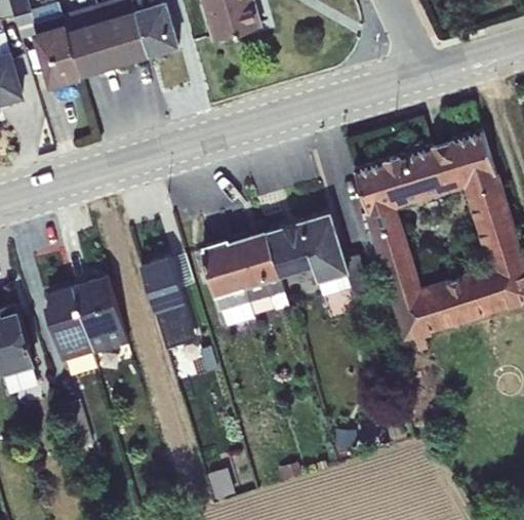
[(14,20),(8,0),(0,0),(0,23),(14,20)]
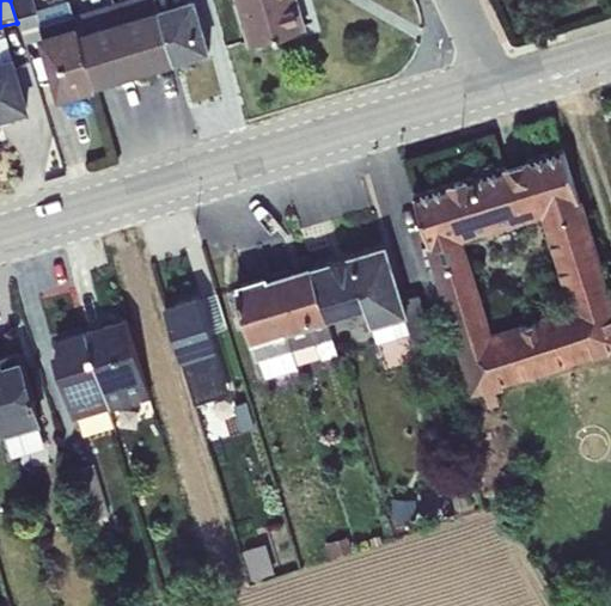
[(10,0),(17,23),(36,17),(35,13),(30,0),(10,0)]
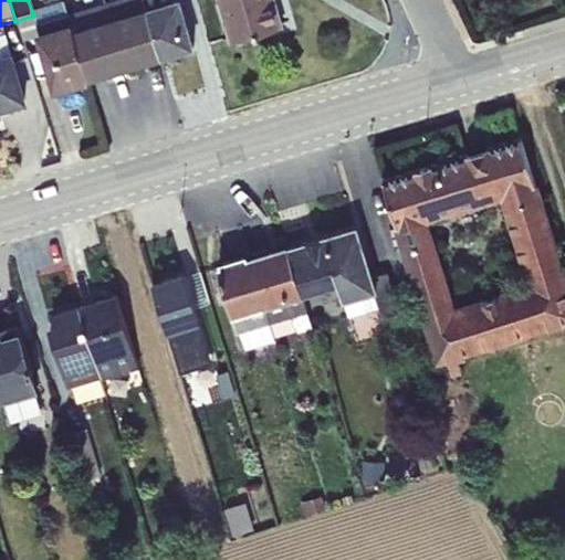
[(145,11),(142,0),(135,0),(105,9),(124,75),(161,64),(145,11)]
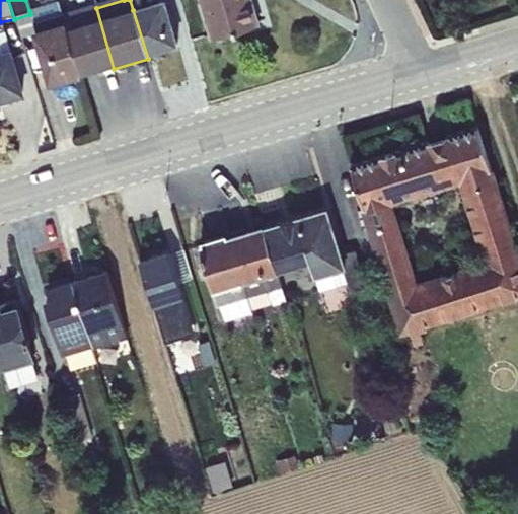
[(130,0),(133,10),(154,4),(153,0),(130,0)]
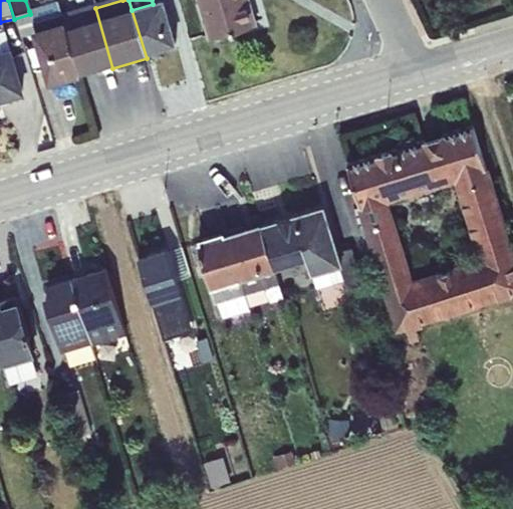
[(196,0),(208,40),(256,27),(248,0),(196,0)]
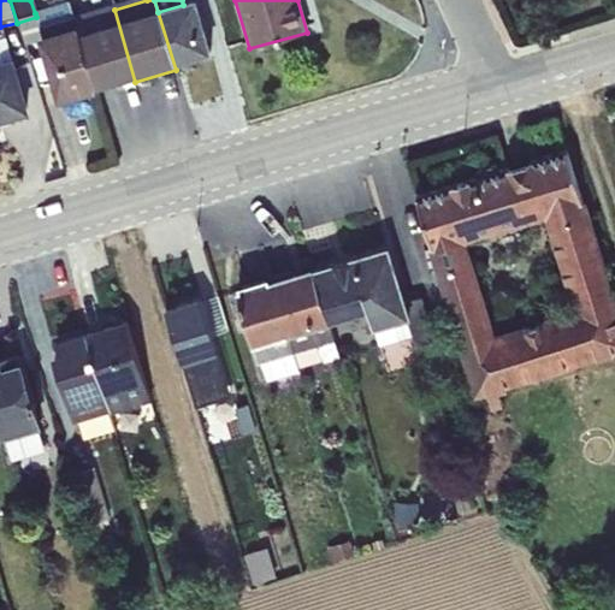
[(183,5),(158,12),(176,70),(211,59),(194,1),(183,5)]
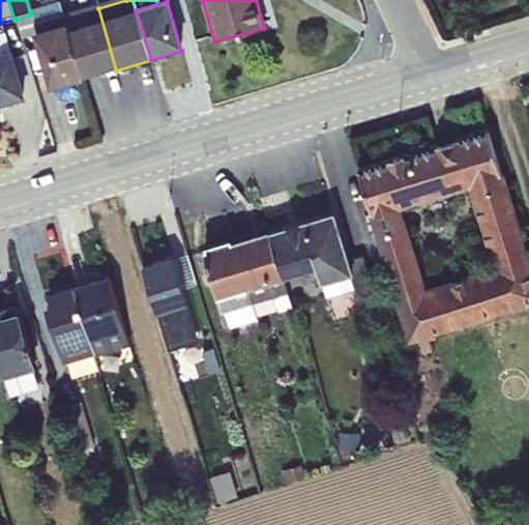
[(82,80),(68,18),(64,4),(59,6),(58,2),(30,11),(31,15),(15,20),(21,42),(33,38),(32,34),(34,33),(32,26),(63,18),(65,25),(82,80)]
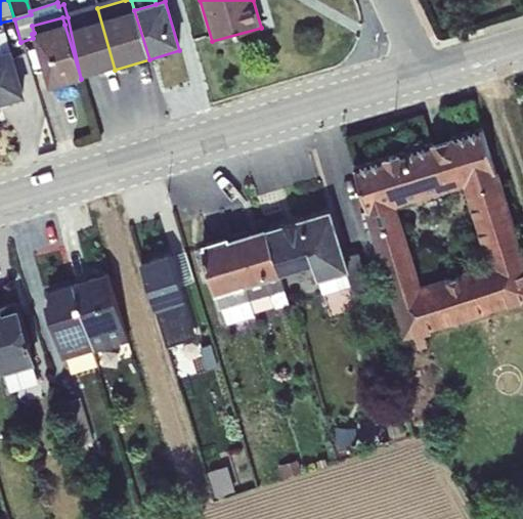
[(115,70),(97,8),(68,17),(81,79),(115,70)]
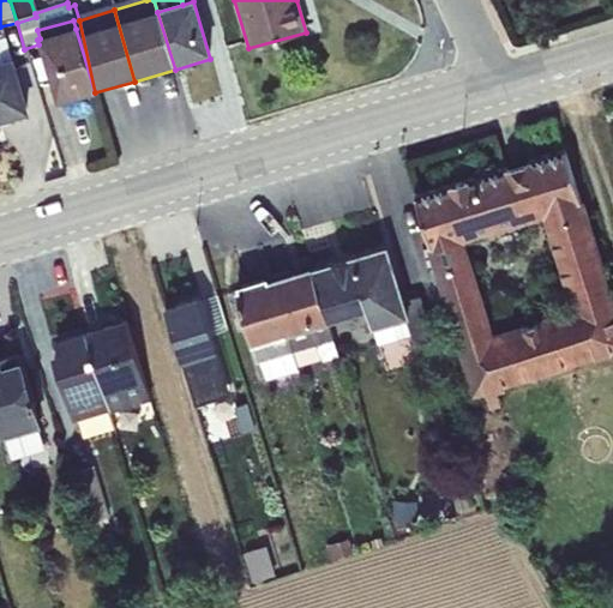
[(37,30),(40,38),(76,29),(73,20),(37,30)]
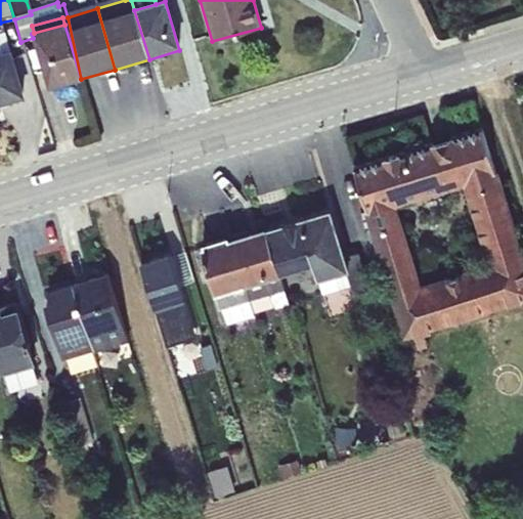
[(64,25),(34,33),(32,34),(33,38),(47,89),(81,79),(64,25)]
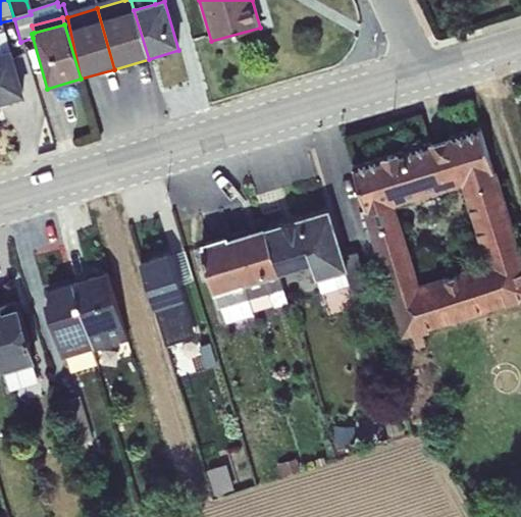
[(0,105),(24,98),(10,52),(0,55),(0,105)]
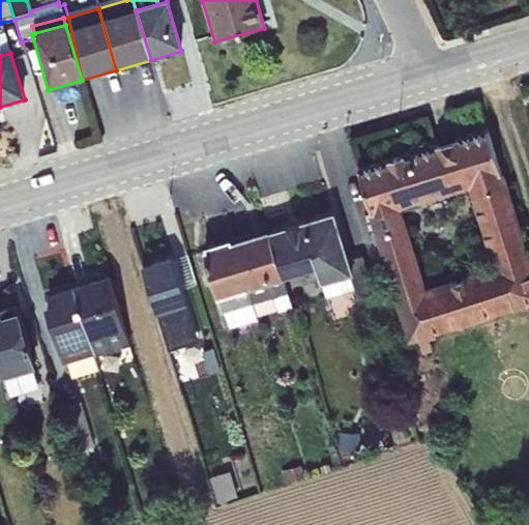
[(371,221),(402,211),(468,191),(502,180),(487,133),(431,149),(424,145),(411,149),(409,155),(357,172),(371,221)]
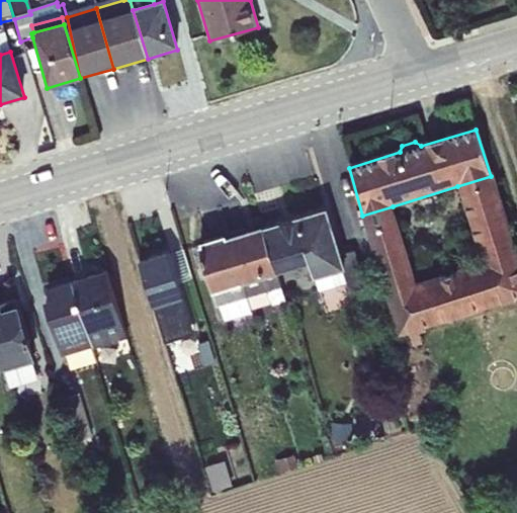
[(393,206),(362,216),(399,337),(516,298),(516,259),(491,176),(457,186),(482,263),(415,283),(393,206)]
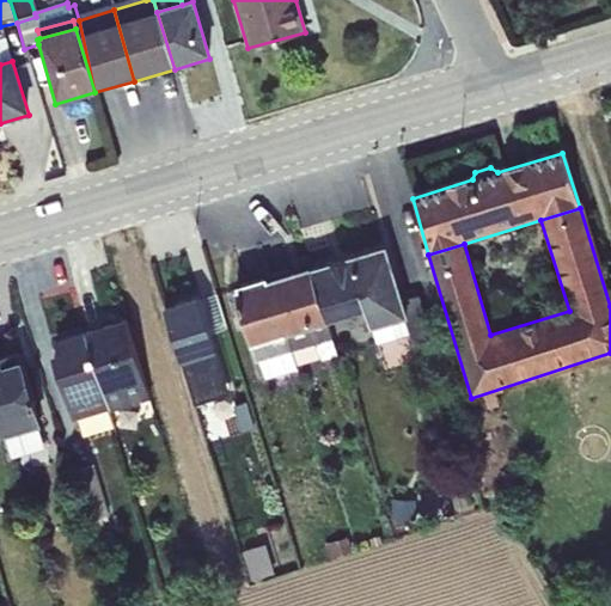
[(384,249),(310,270),(325,323),(327,323),(365,311),(371,328),(405,317),(402,304),(384,249)]
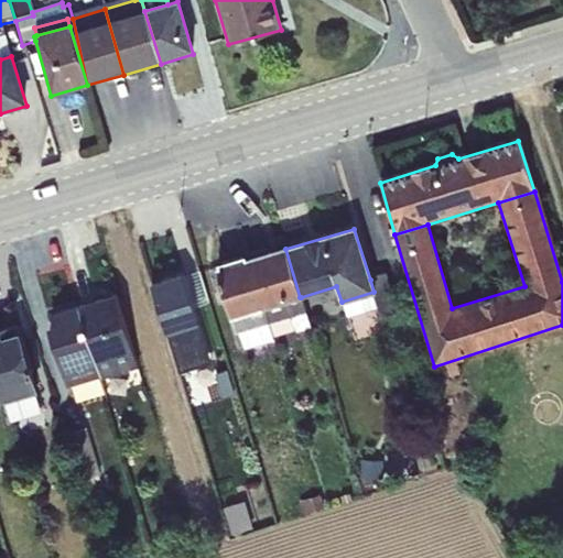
[(300,297),(285,249),(248,261),(262,309),(263,308),(300,297)]
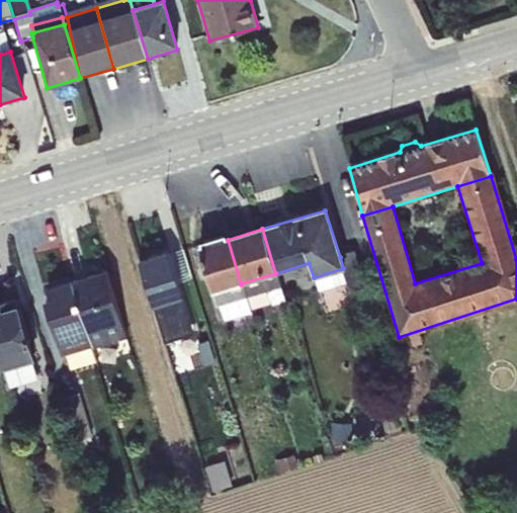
[(241,284),(228,240),(226,240),(224,237),(200,244),(201,246),(197,248),(211,292),(241,284)]
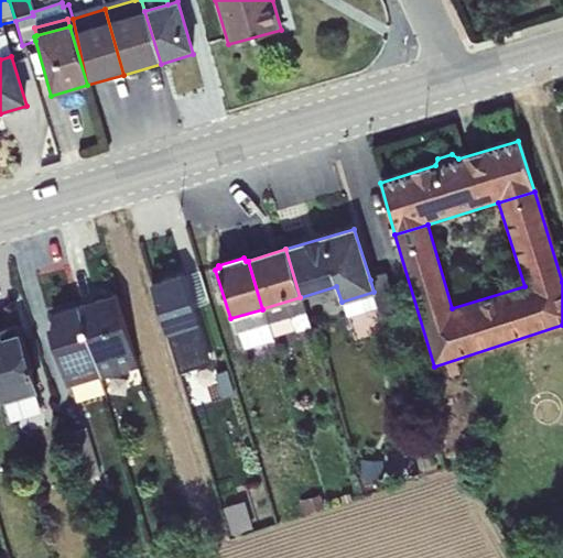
[(199,274),(184,275),(195,310),(209,306),(199,274)]
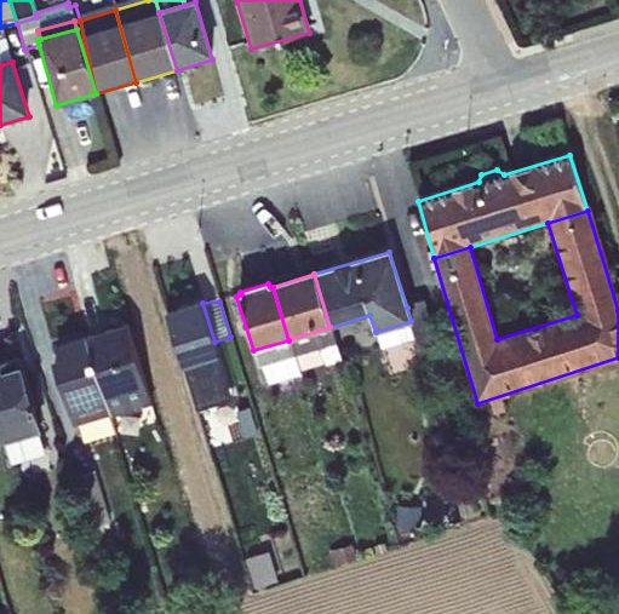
[(411,321),(376,332),(382,353),(414,342),(422,363),(441,357),(424,302),(407,308),(411,321)]
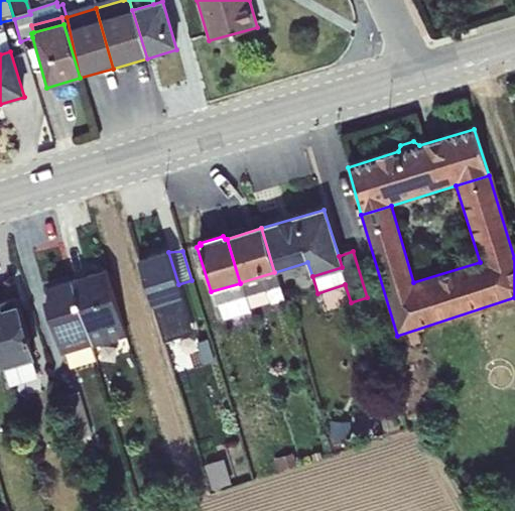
[(168,252),(138,261),(151,307),(182,297),(178,284),(168,252)]
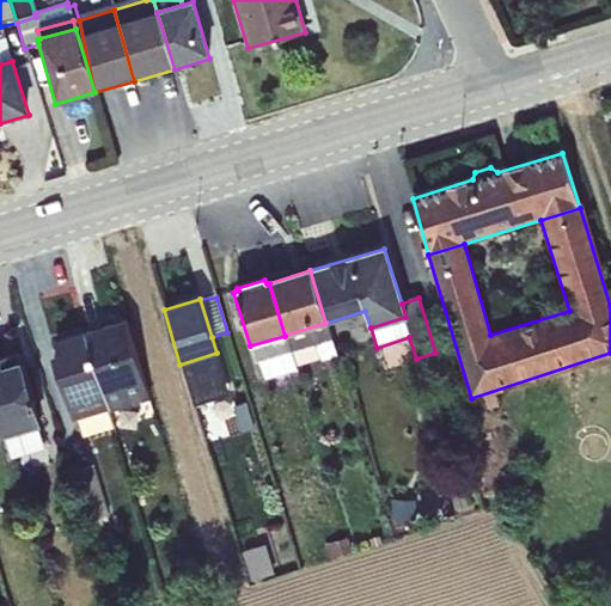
[(126,323),(85,335),(109,412),(148,401),(126,323)]
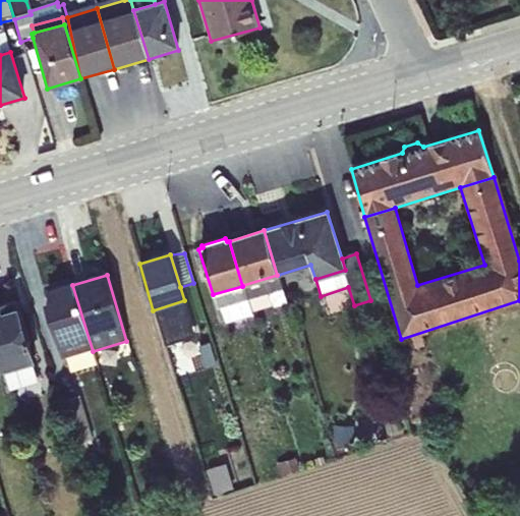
[(243,285),(247,300),(269,294),(273,309),(287,305),(278,275),(277,275),(243,285)]
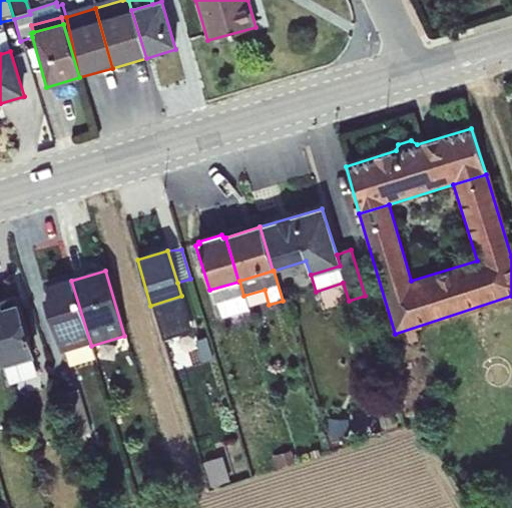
[(91,346),(71,281),(71,280),(47,287),(49,297),(43,299),(60,355),(91,346)]
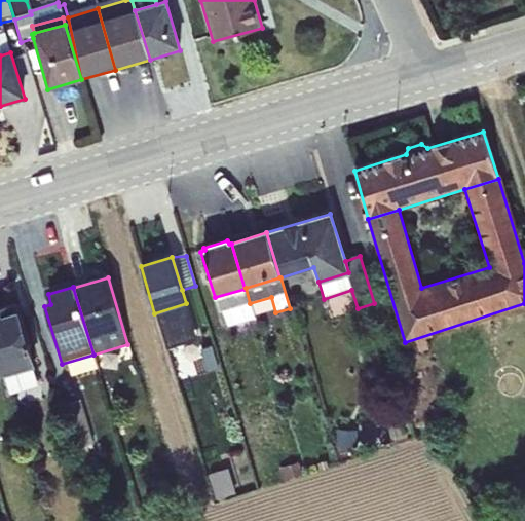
[(245,289),(215,297),(224,329),(255,320),(250,303),(246,288),(245,289)]
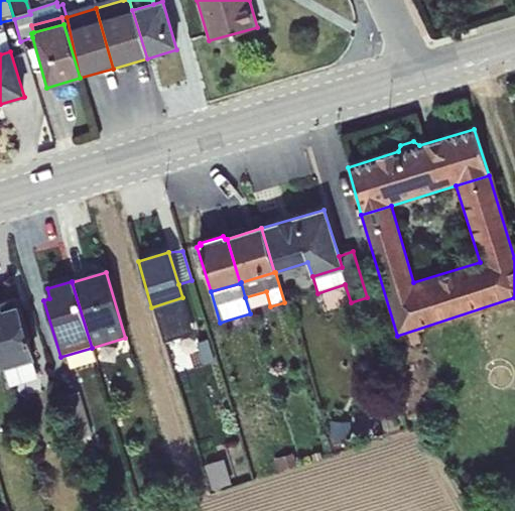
[(192,336),(182,297),(151,307),(163,345),(192,336)]
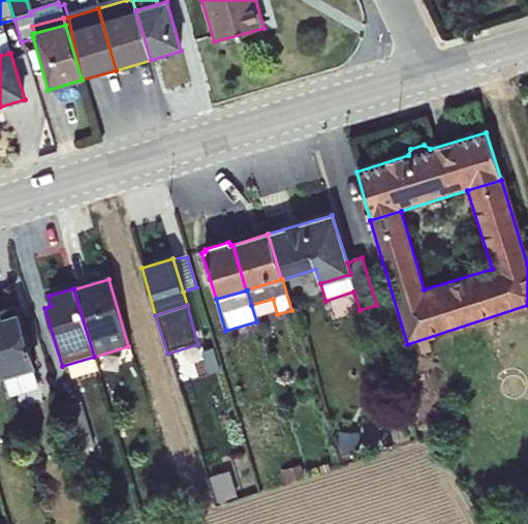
[(16,306),(0,311),(0,370),(3,377),(32,368),(35,367),(16,306)]
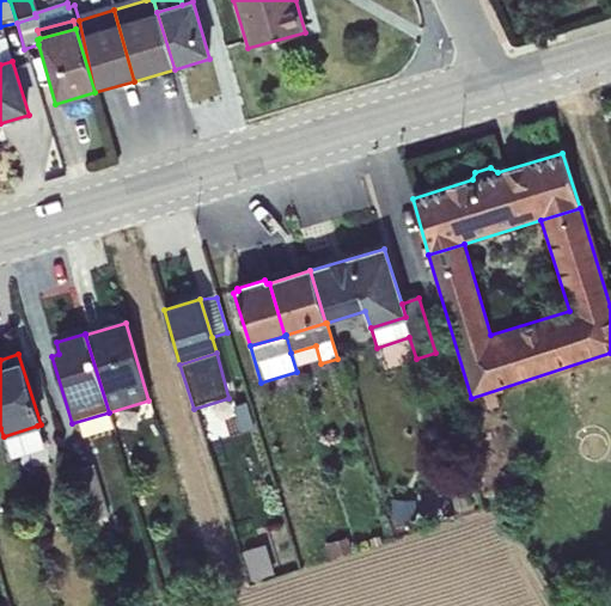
[(37,426),(4,436),(10,454),(43,444),(37,426)]
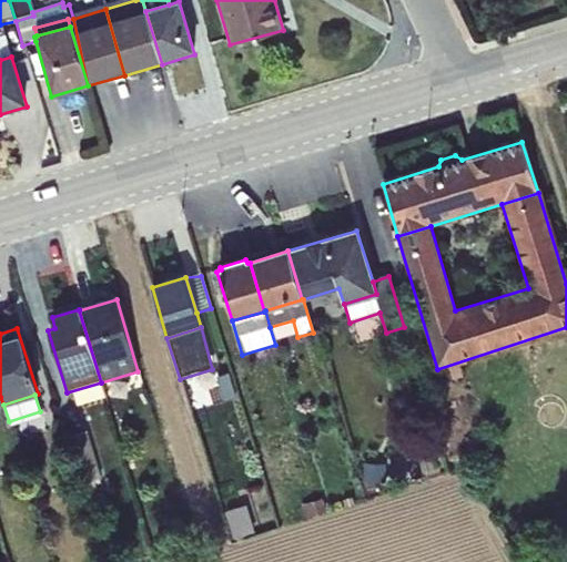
[(418,461),(404,466),(411,486),(424,482),(418,461)]
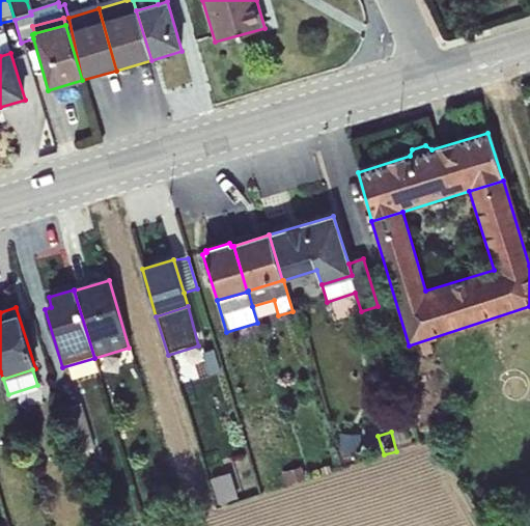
[(360,437),(339,436),(339,454),(360,455),(360,437)]
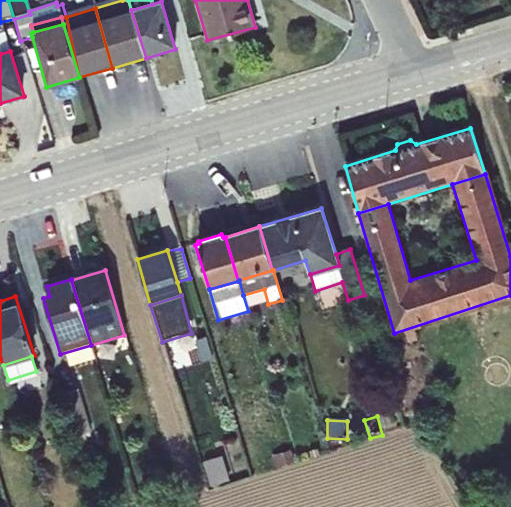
[(308,453),(310,460),(319,457),(318,450),(308,453)]
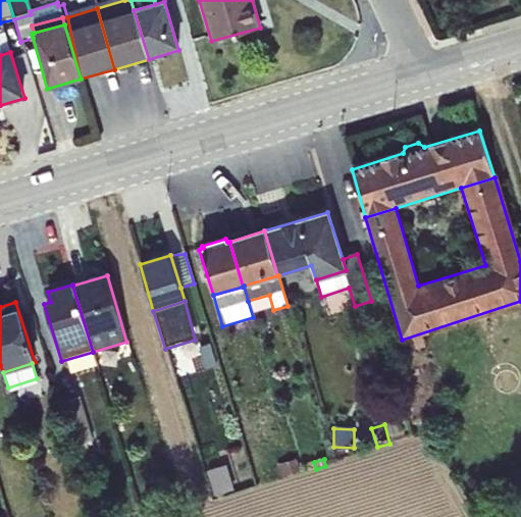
[(279,466),(283,479),(301,474),(296,460),(279,466)]
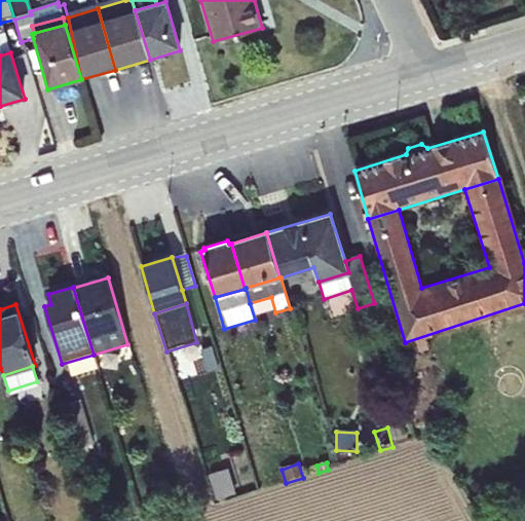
[(228,471),(208,477),(215,501),(235,494),(228,471)]
